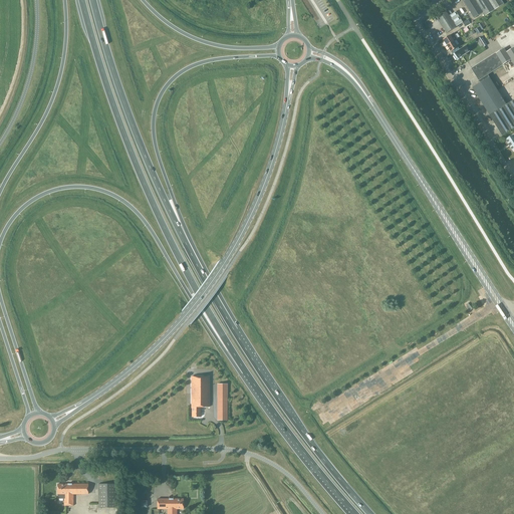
[(485,16),(495,10),(504,4),(501,0),(466,0),(463,2),(474,18),(483,13),(485,16)]
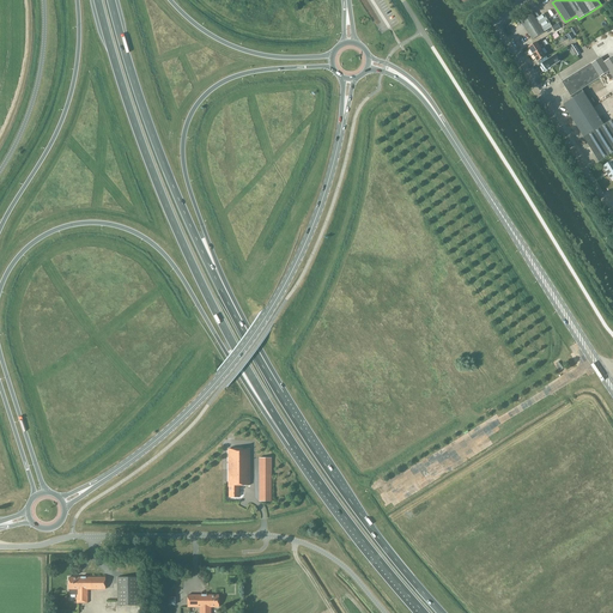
[(533,16),(521,23),(533,40),(544,32),(542,30),(551,25),(544,14),(535,19),(533,16)]
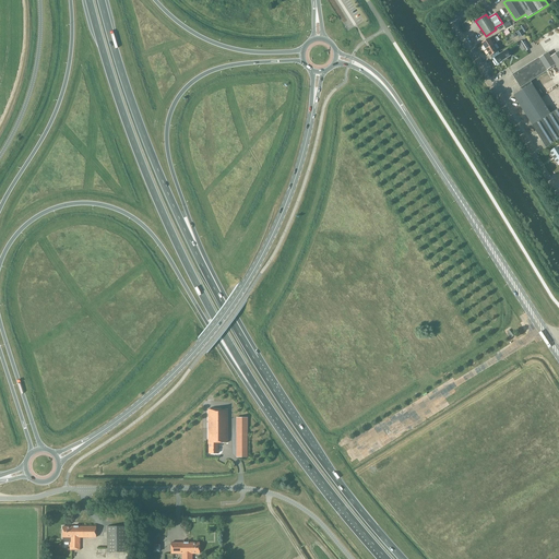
[(495,39),(494,37),(494,36),(489,38),(482,44),(486,50),(494,45),(491,42),(495,39)]
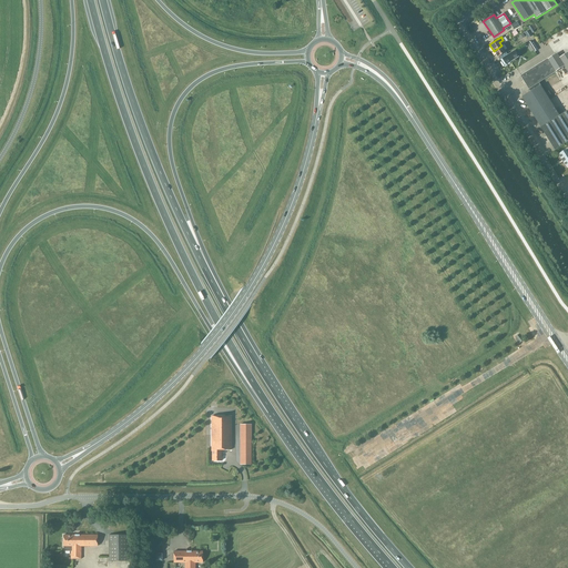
[(535,52),(538,50),(531,41),(528,43),(535,52)]
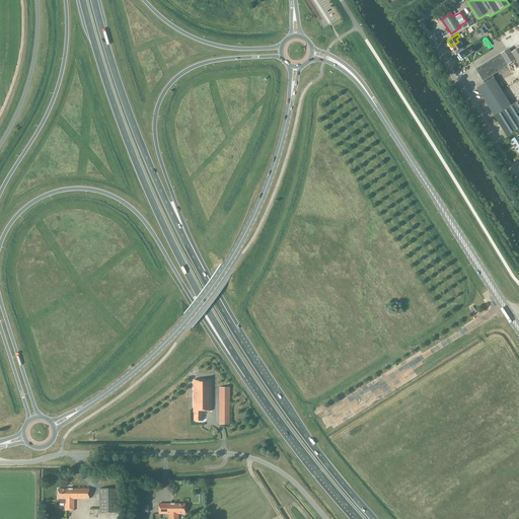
[(457,56),(464,51),(458,42),(451,47),(457,56)]
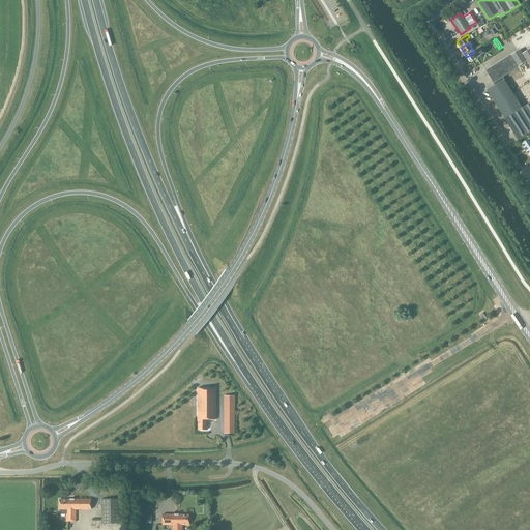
[(474,52),(467,57),(470,62),(476,58),(477,59),(481,57),(480,56),(484,53),(480,48),(474,52)]
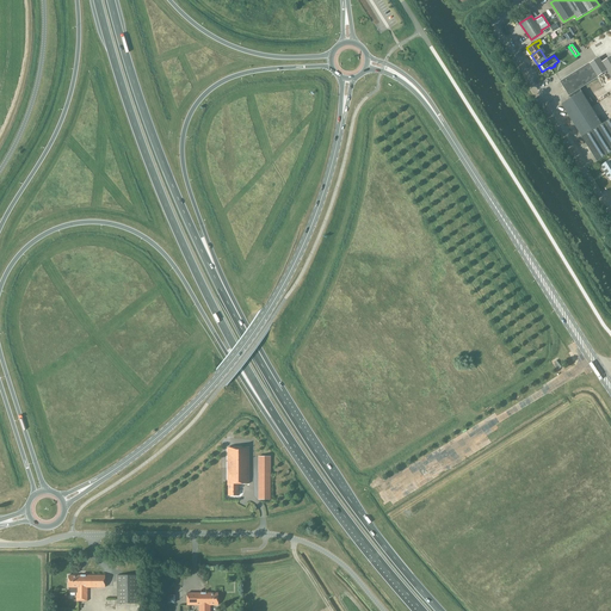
[(608,72),(610,78),(610,56),(602,62),(599,59),(590,63),(560,81),(568,96),(579,90),(598,78),(608,72)]
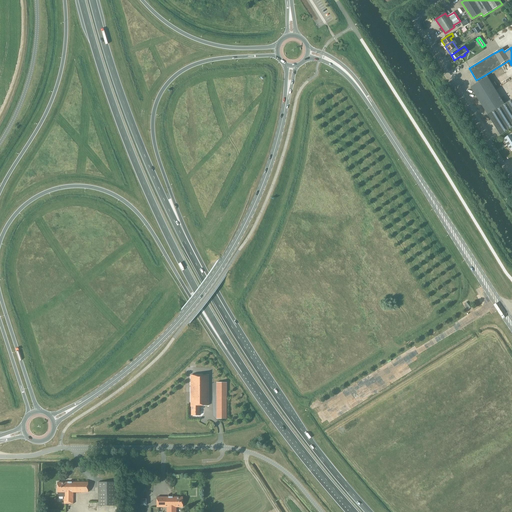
[(486,115),(504,104),(493,86),(496,85),(494,82),(491,84),(485,75),(476,80),(478,83),(470,88),(486,115)]
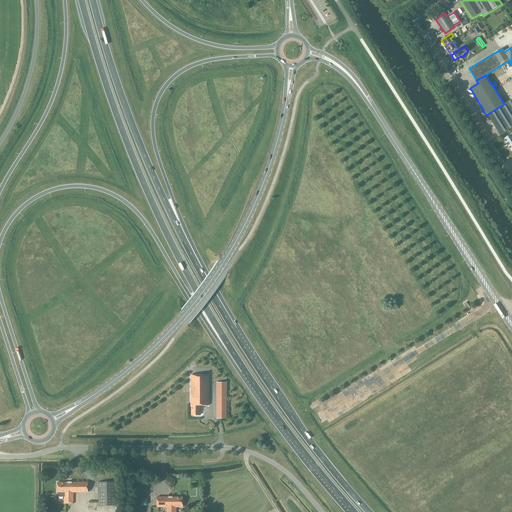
[(511,127),(511,98),(504,104),(486,115),(499,135),(511,127)]
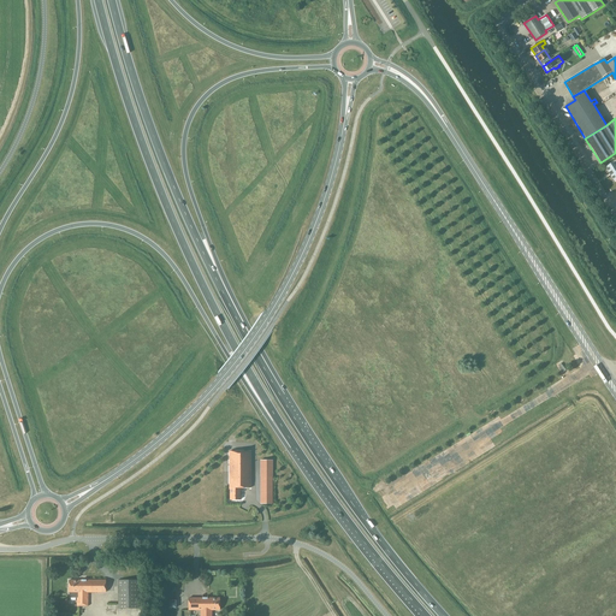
[(240,489),(250,489),(250,451),(229,451),(230,490),(230,499),(240,499),(240,489)]
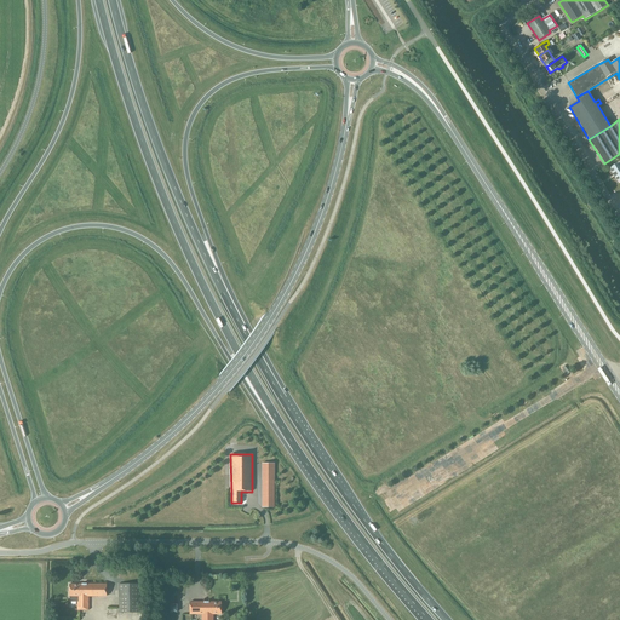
[(274,464),(262,464),(262,506),(274,506),(274,464)]
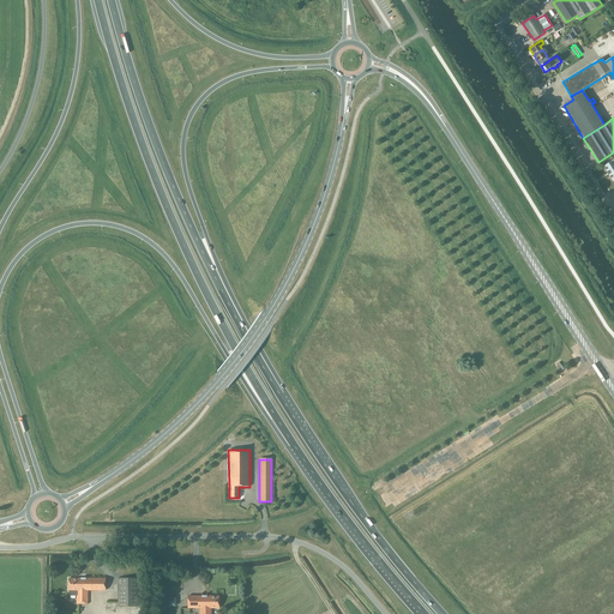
[(106,578),(68,578),(68,590),(68,596),(77,596),(77,605),(88,605),(88,590),(106,590),(106,578)]
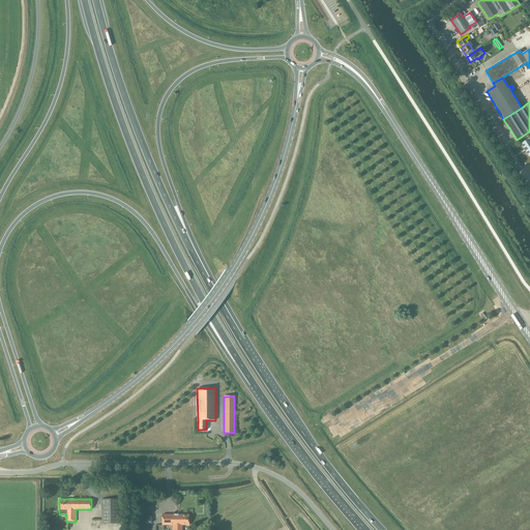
[(119,499),(101,499),(101,504),(101,524),(119,524),(119,499)]
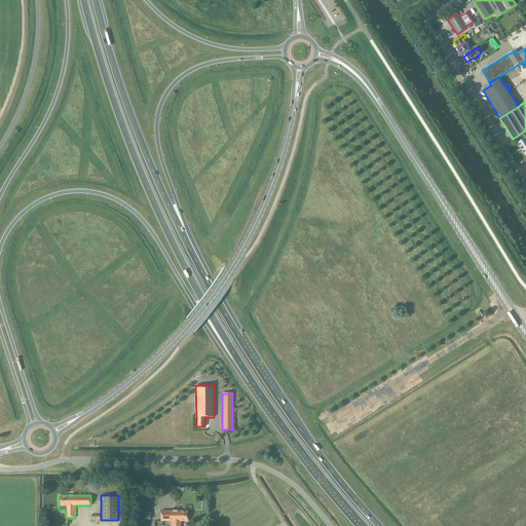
[(187,521),(187,511),(160,511),(160,521),(172,521),(171,525),(180,525),(181,521),(187,521)]
